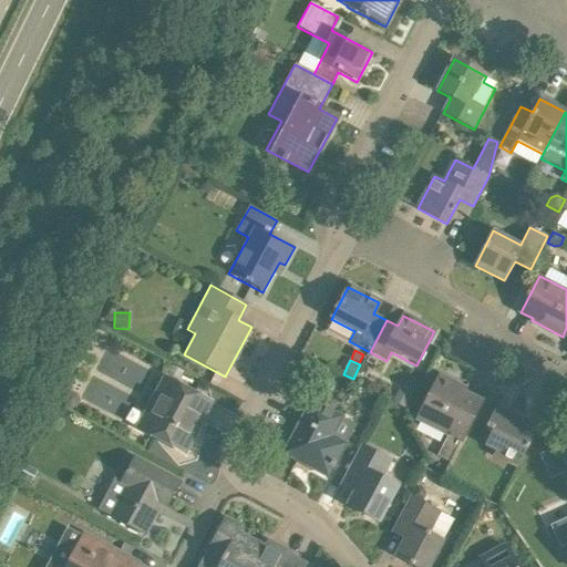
[(184,374),(172,368),(167,375),(179,382),(184,374)]
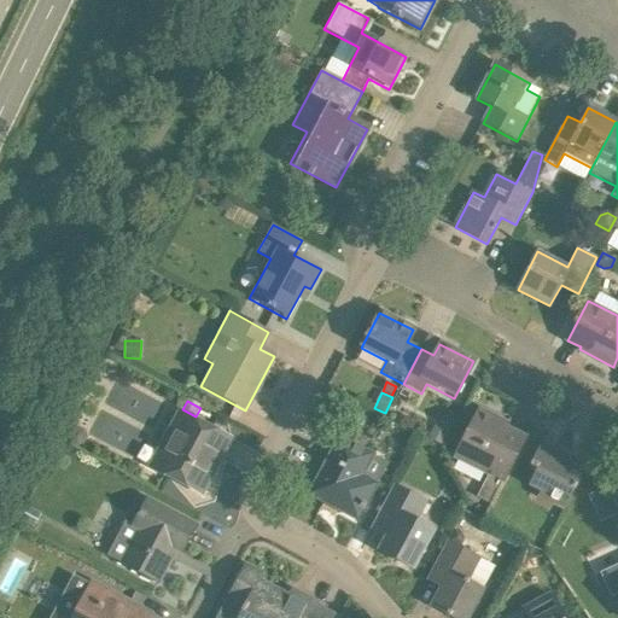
[(487,477),(476,497),(490,505),(524,438),(495,424),(497,420),(479,410),(454,460),(487,477)]
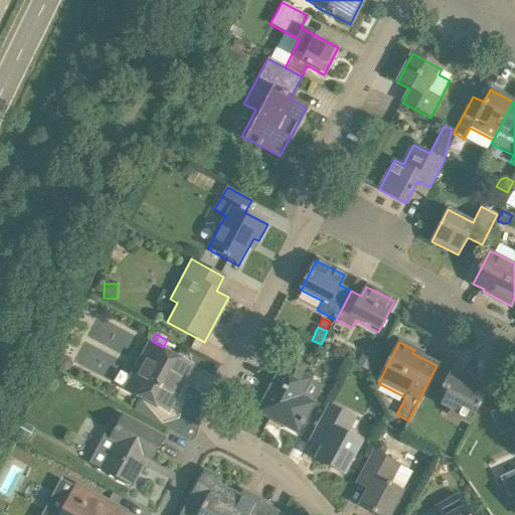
[(125,389),(167,411),(191,366),(150,344),(125,389)]
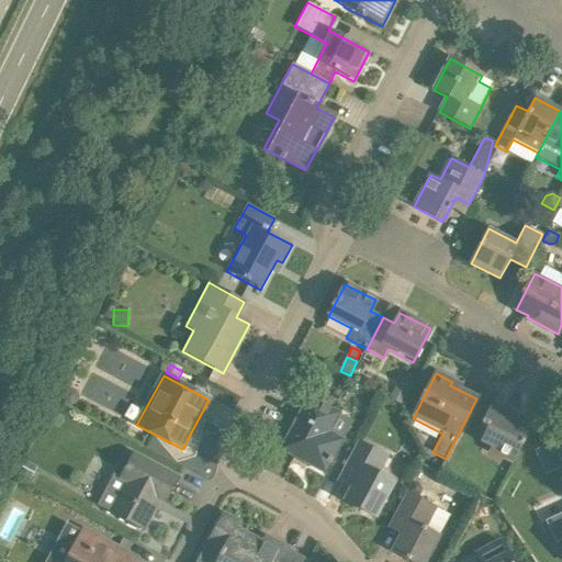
[(401,405),(407,394),(396,389),(390,400),(401,405)]
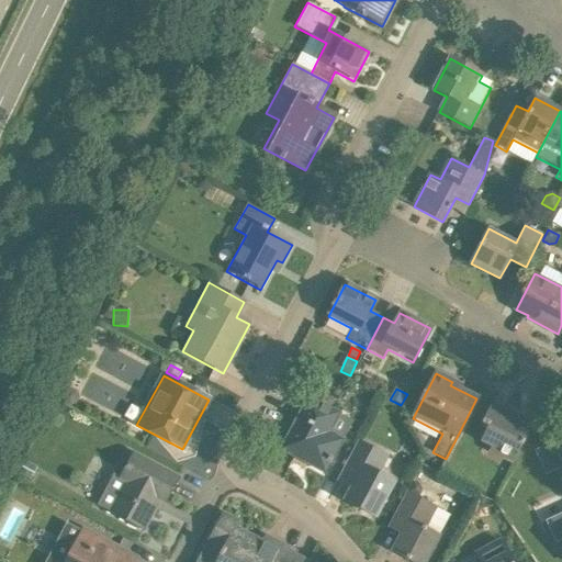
[(70,406),(76,404),(79,398),(77,393),(71,390),(65,392),(63,397),(65,403),(70,406)]
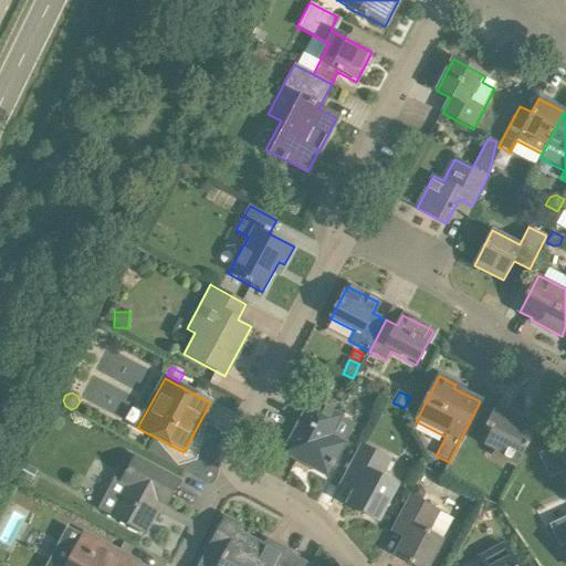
[(333,436),(343,418),(311,400),(283,453),(327,477),(345,442),(333,436)]
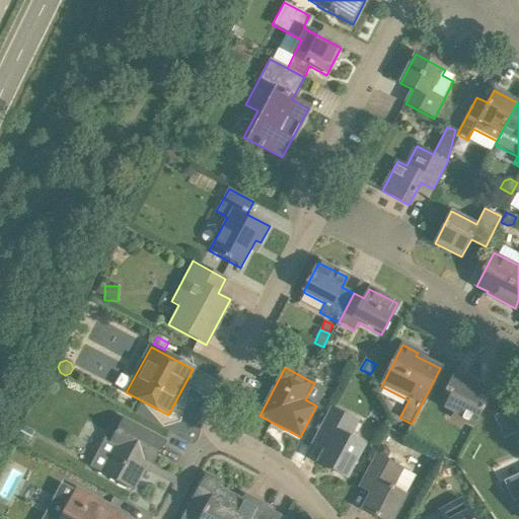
[(450,418),(472,429),(490,395),(473,388),(475,383),(470,380),(470,379),(465,376),(465,378),(454,372),(443,393),(450,396),(443,410),(452,414),(450,418)]
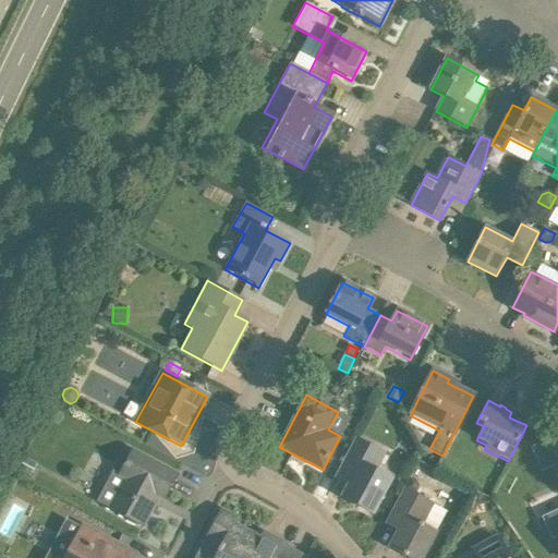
[(391,478),(377,471),(386,453),(356,438),(336,476),(349,484),(342,497),(373,513),(391,478)]
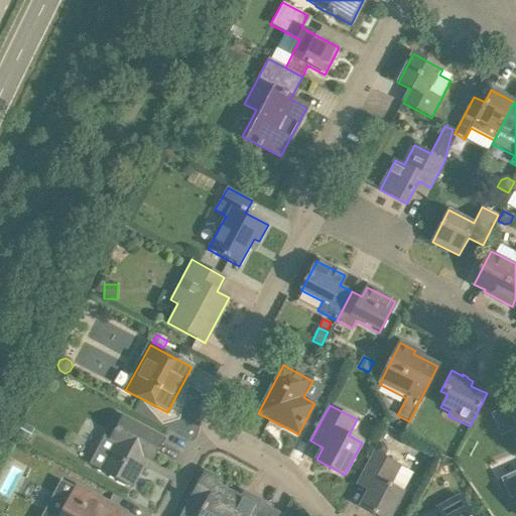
[(496,435),(510,429),(503,409),(489,414),(496,435)]
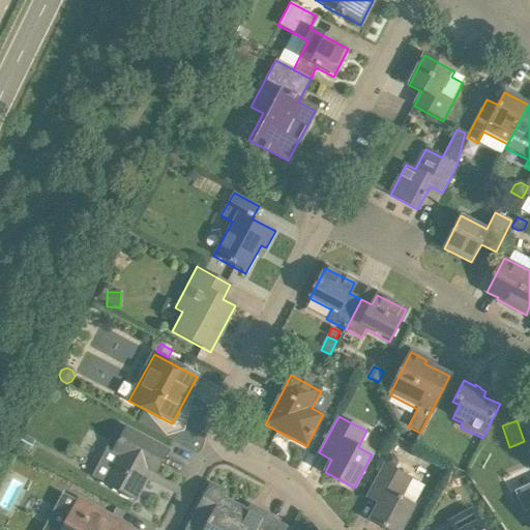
[(92,477),(136,500),(151,471),(156,474),(169,452),(124,429),(113,450),(108,448),(92,477)]
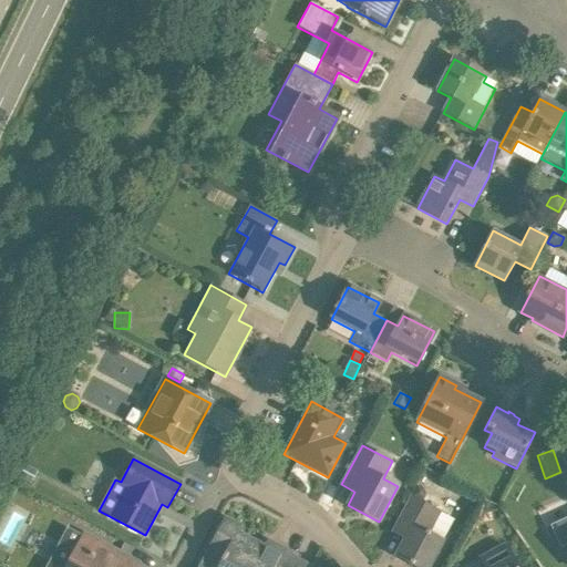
[(20,478),(31,484),(38,473),(27,466),(20,478)]
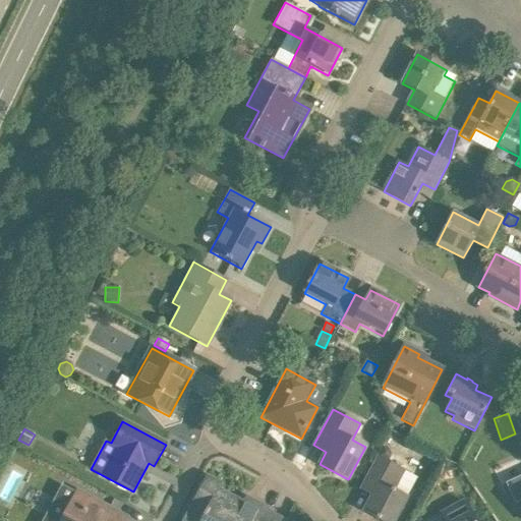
[(389,462),(392,457),(390,450),(384,447),(379,456),(389,462)]
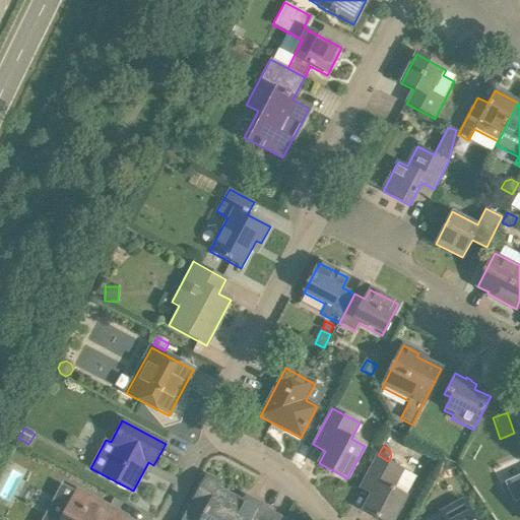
[(519,463),(515,453),(504,458),(519,493),(519,463)]
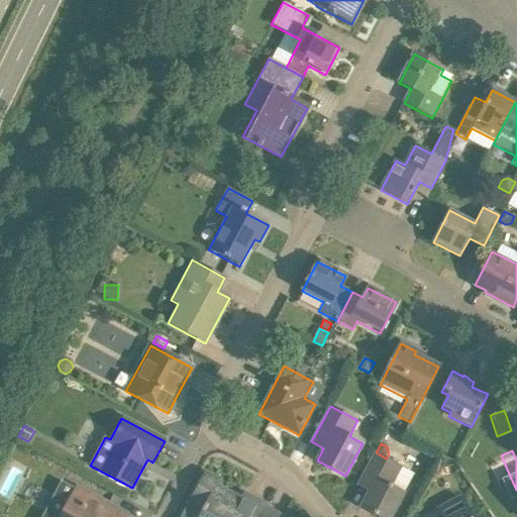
[(362,475),(363,476),(375,482),(360,508),(378,516),(390,516),(413,475),(402,468),(374,452),(362,475)]
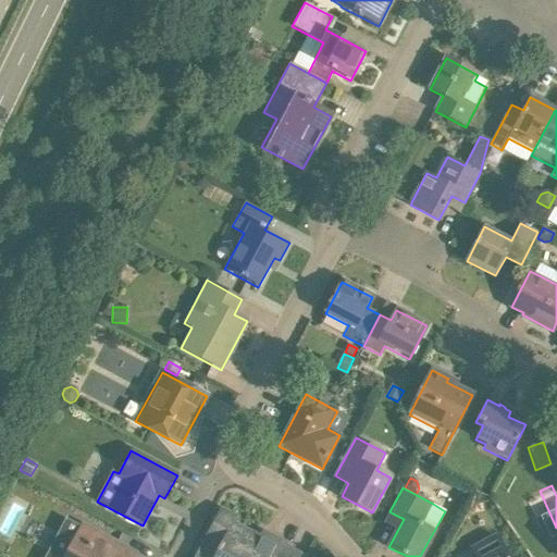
[(195,556),(299,556),(302,553),(261,531),(258,537),(233,524),(237,518),(220,509),(195,556)]
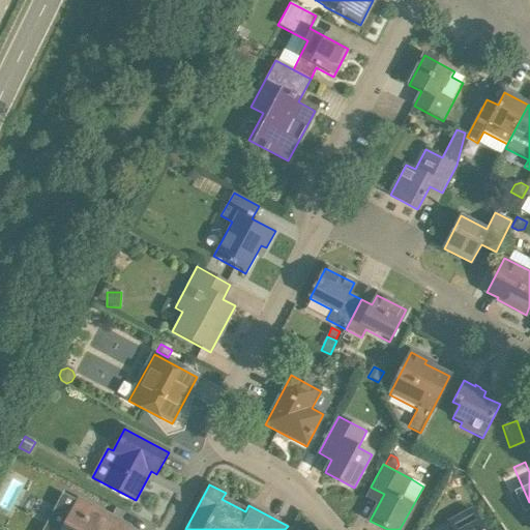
[(125,529),(128,527),(79,500),(63,529),(125,529)]
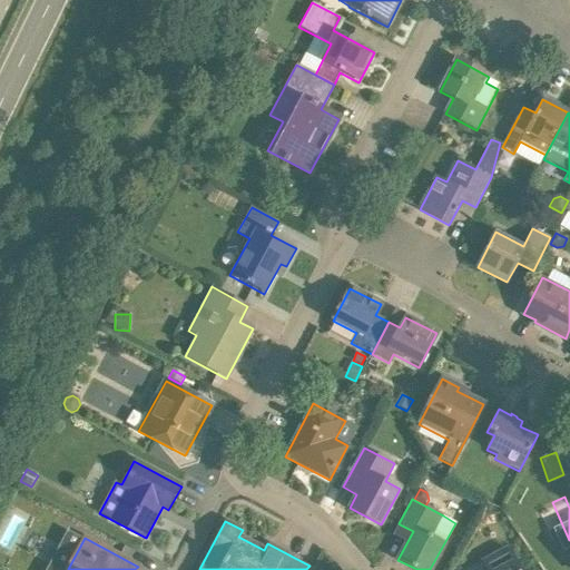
[(518,569),(507,547),(480,560),(484,569),(518,569)]
